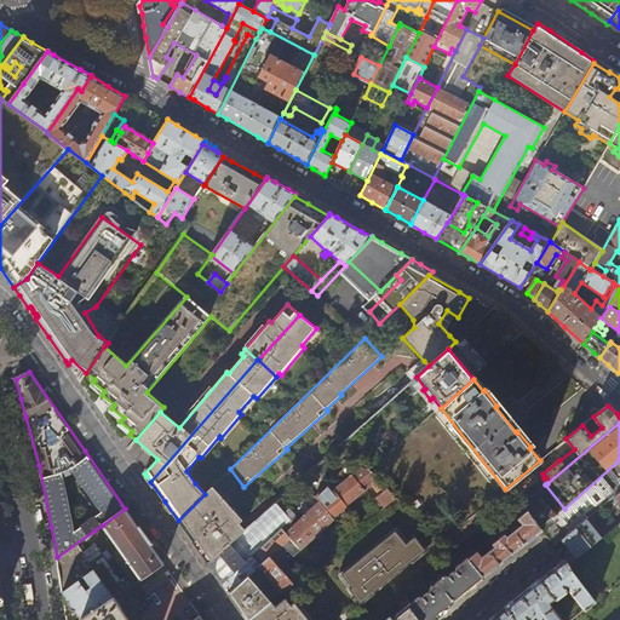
[(332,453),(344,441),(339,436),(327,447),(332,453)]
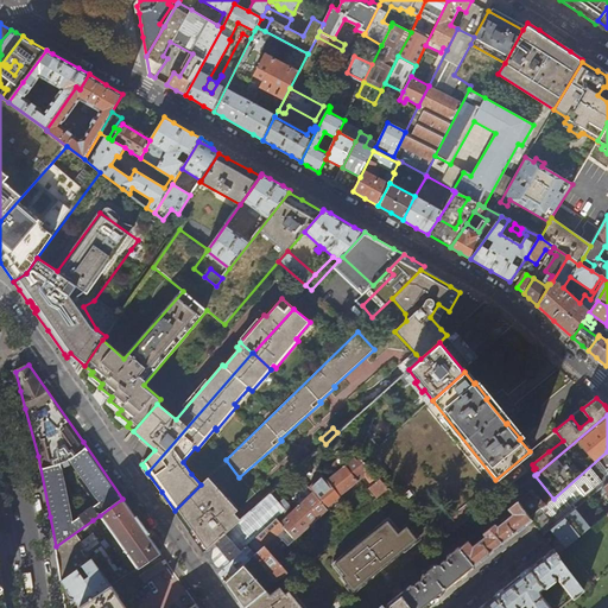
[(353,449),(340,461),(359,482),(365,477),(372,487),(369,488),(378,499),(390,489),(353,449)]
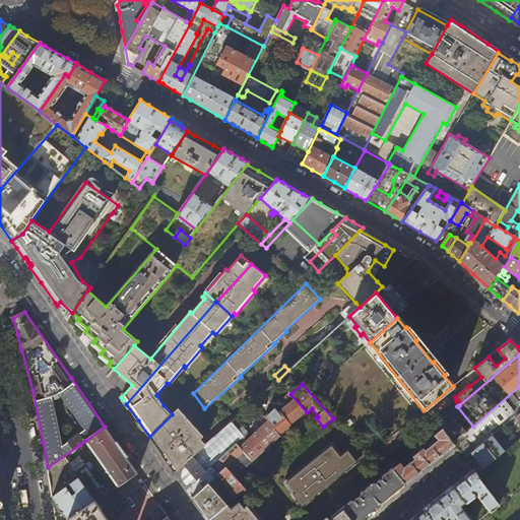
[(424,410),(377,449),(383,457),(450,401),(447,397),(457,389),(454,385),(453,386),(424,410)]
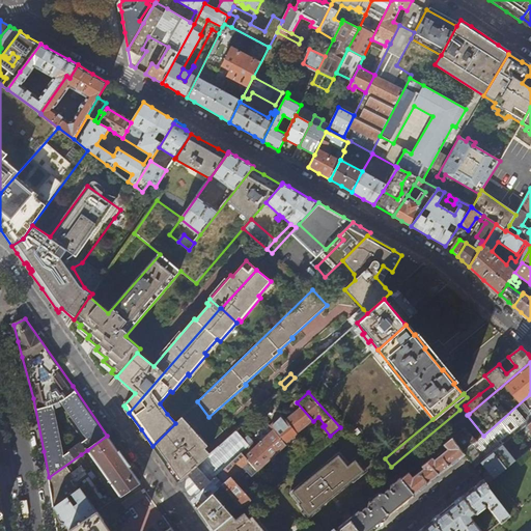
[(530,394),(483,436),(463,453),(464,454),(475,468),(530,421),(530,394)]
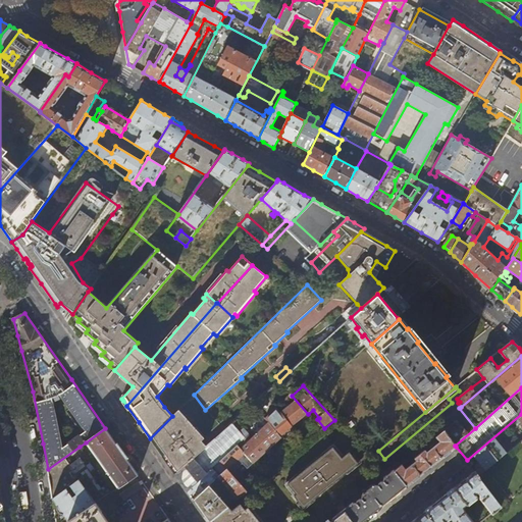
[(295,403),(281,413),(293,426),(308,414),(292,396),(290,398),(295,403)]
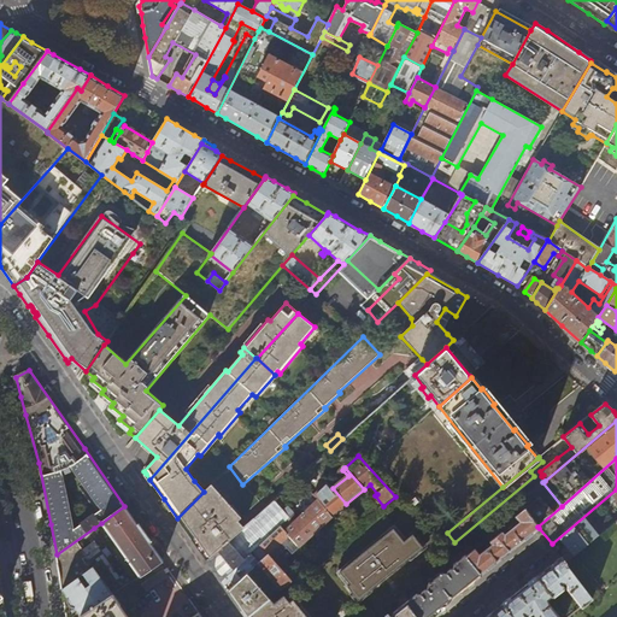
[(538,527),(562,506),(542,482),(518,503),(524,510),(524,511),(538,527)]
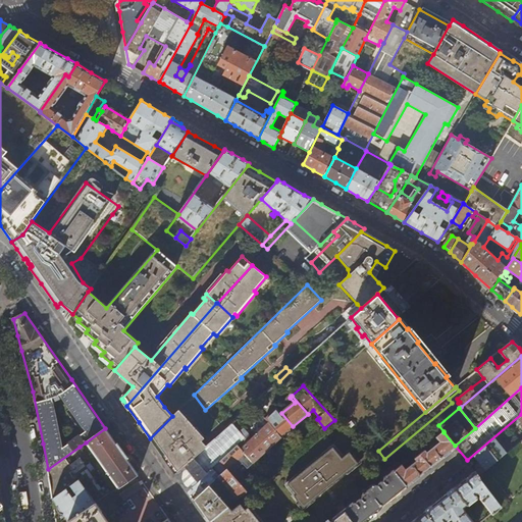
[(276,422),(271,426),(280,436),(293,427),(293,426),(281,413),(277,409),(271,415),(276,422)]
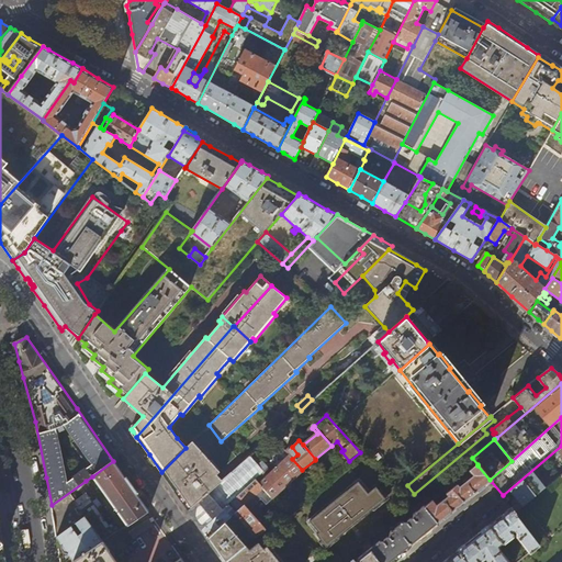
[(220,473),(192,441),(186,448),(161,472),(175,491),(186,507),(188,510),(222,481),(218,478),(216,475),(220,473)]
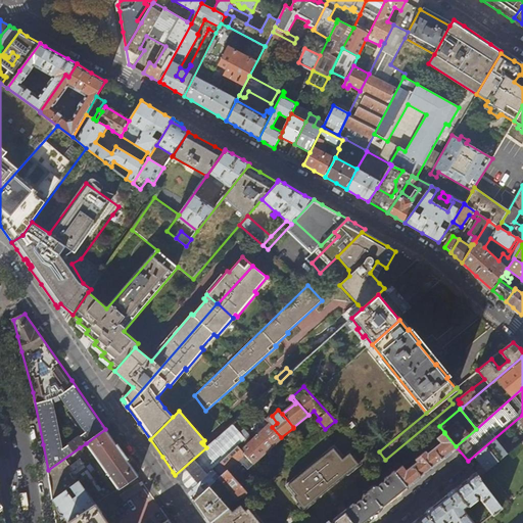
[(522,415),(468,461),(476,472),(479,478),(522,441),(522,415)]
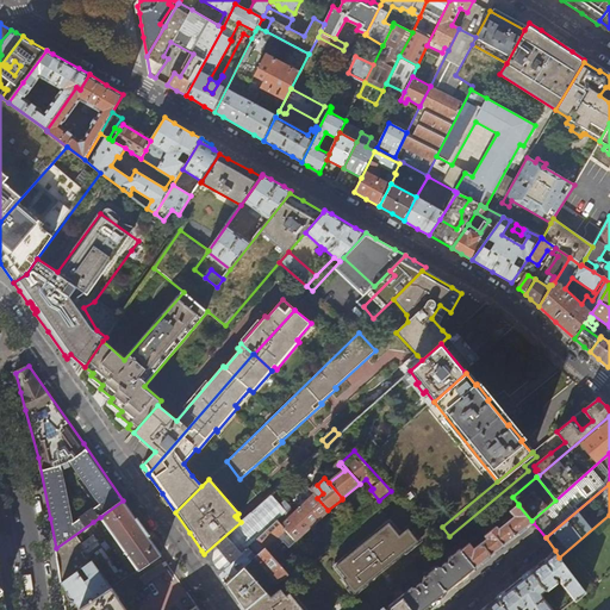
[(219,574),(257,540),(278,521),(287,512),(281,505),(287,500),(277,490),(241,522),(204,554),(212,565),(219,574)]
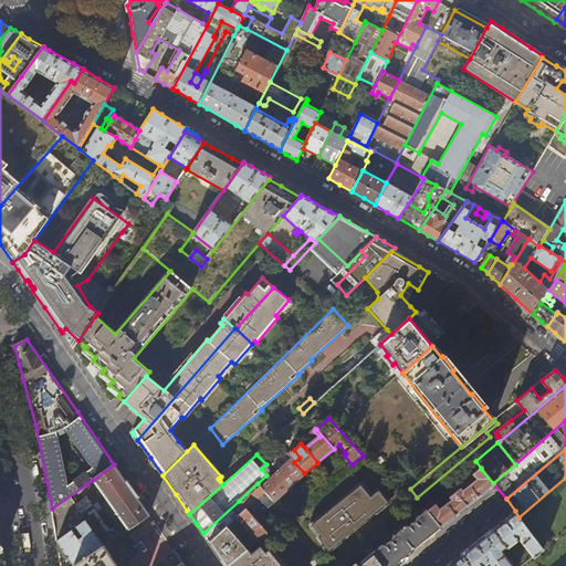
[(305,475),(304,473),(294,462),(292,459),(261,488),(275,503),(305,475)]
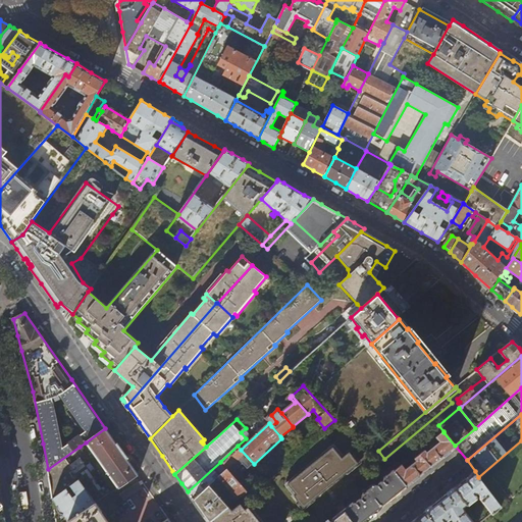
[(123,453),(105,428),(86,442),(118,486),(138,474),(123,453)]
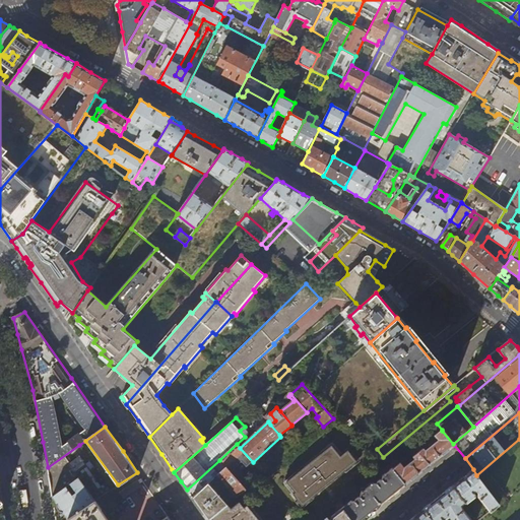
[(454,445),(453,444),(442,431),(435,437),(438,441),(425,451),(424,449),(413,457),(414,459),(404,467),(401,463),(394,470),(405,484),(428,467),(443,455),(454,445)]
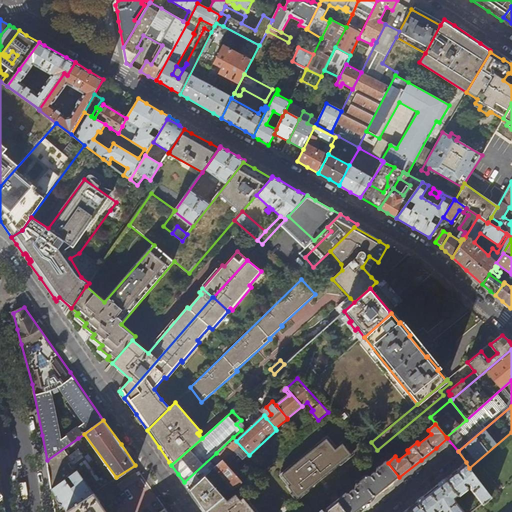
[(511,511),(511,432),(469,468),(468,469),(491,497),(482,504),(472,511),(511,511)]
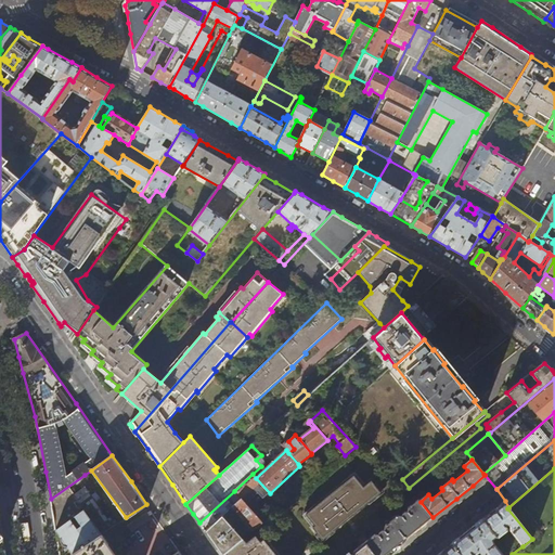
[(256,478),(253,474),(234,491),(242,499),(246,504),(260,492),(256,488),(258,485),(270,499),(273,495),(270,493),(256,478)]
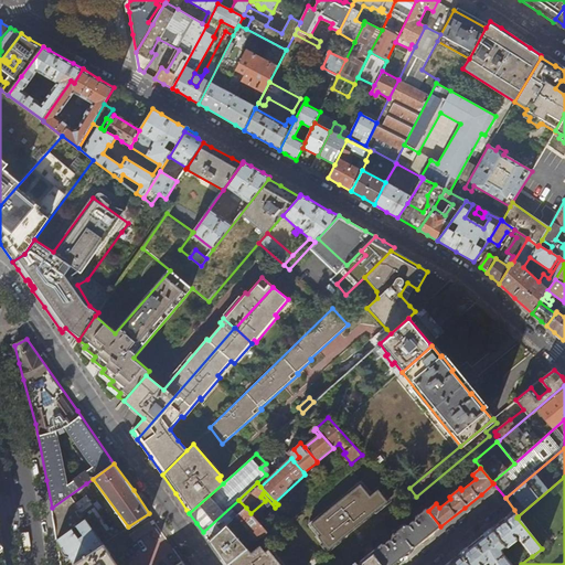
[(86,483),(52,508),(54,520),(57,539),(86,516),(93,511),(112,537),(120,532),(86,483)]
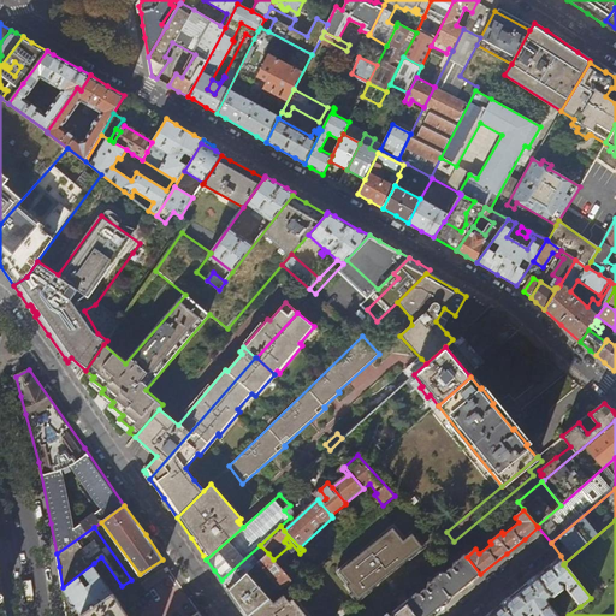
[(347,586),(359,599),(424,546),(413,534),(403,540),(392,528),(339,572),(350,584),(347,586)]
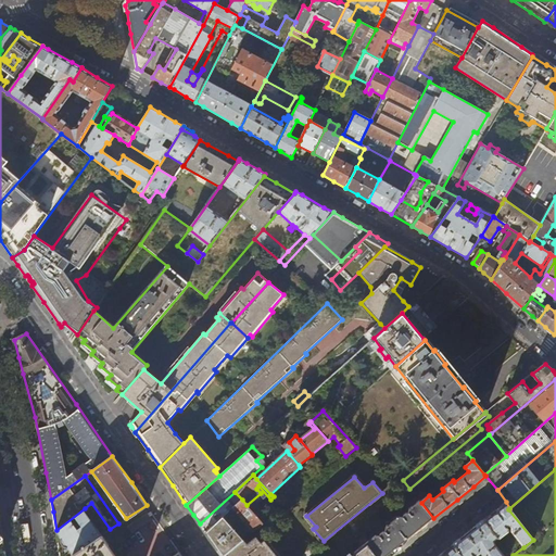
[(212,527),(242,500),(235,492),(200,523),(202,528),(209,522),(212,527)]
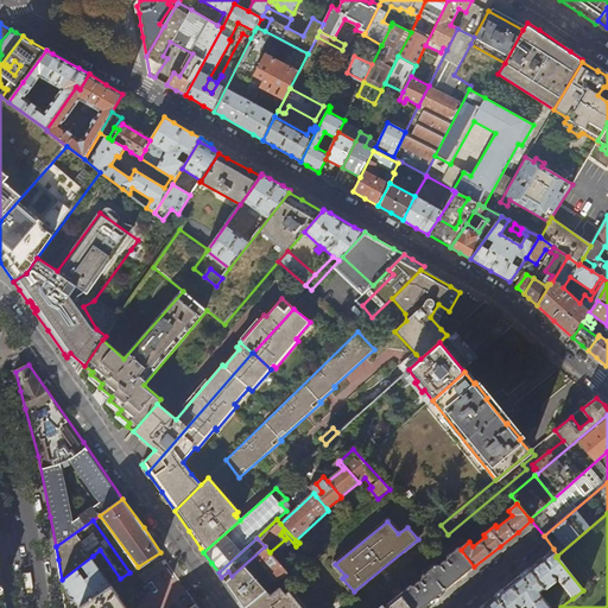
[(283,568),(270,552),(265,546),(232,576),(225,582),(230,590),(238,600),(240,603),(242,607),(265,590),(264,588),(274,578),(277,581),(287,572),(283,568)]
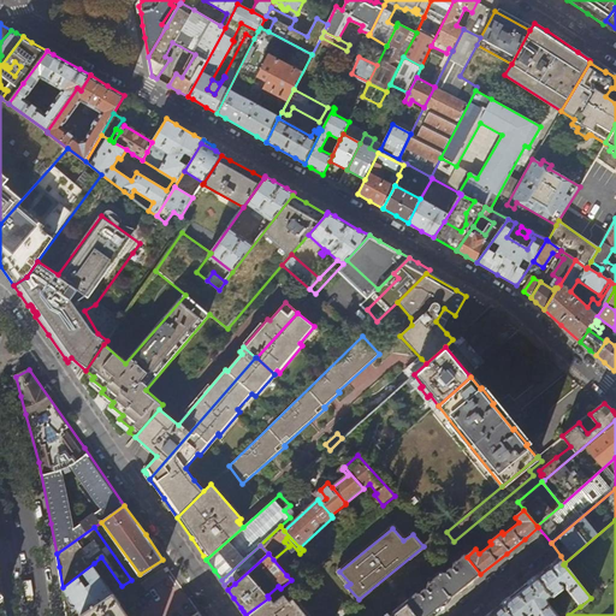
[(428,615),(451,598),(480,574),(467,557),(465,555),(452,563),(452,568),(450,568),(448,568),(446,570),(446,573),(443,572),(427,585),(427,588),(425,588),(422,588),(421,591),(420,592),(421,593),(416,593),(404,603),(415,615),(428,615)]
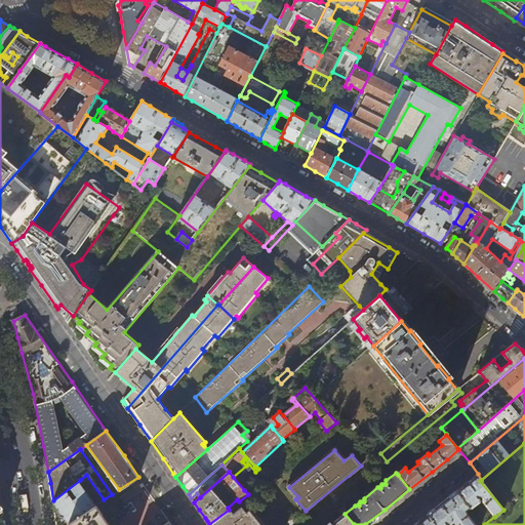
[(480,481),(481,480),(478,474),(465,485),(454,492),(468,509),(471,509),(479,502),(479,499),(477,497),(479,495),(481,498),(482,502),(494,517),(503,510),(480,481)]
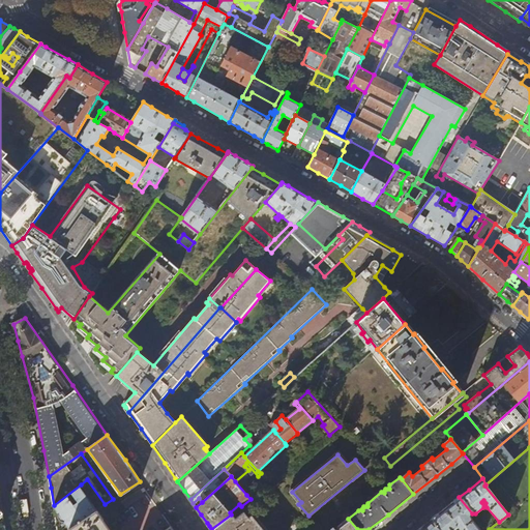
[(97,508),(81,484),(54,505),(55,514),(57,529),(64,529),(96,509),(97,508)]
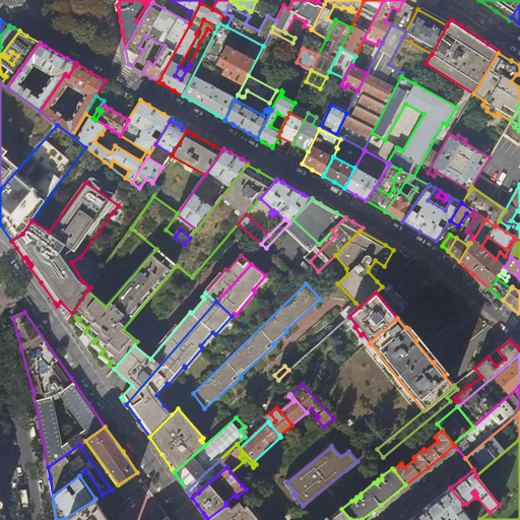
[(119,492),(122,497),(141,484),(137,479),(119,492)]
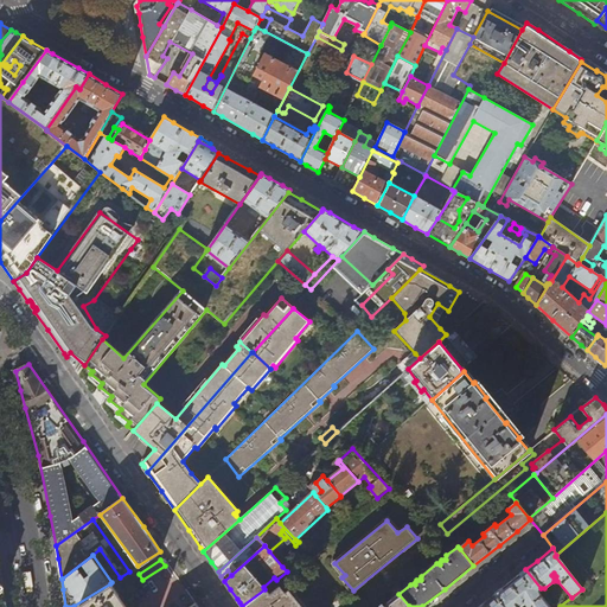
[(538,590),(541,588),(525,569),(509,582),(492,596),(500,606),(519,606),(524,605),(525,606),(549,606),(541,596),(538,590)]
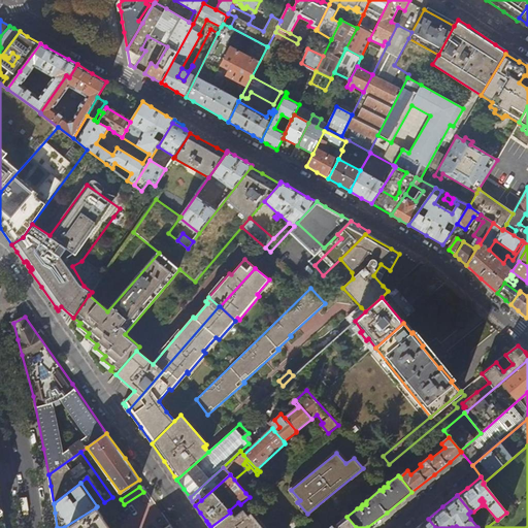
[(109,527),(96,507),(64,527),(109,527)]
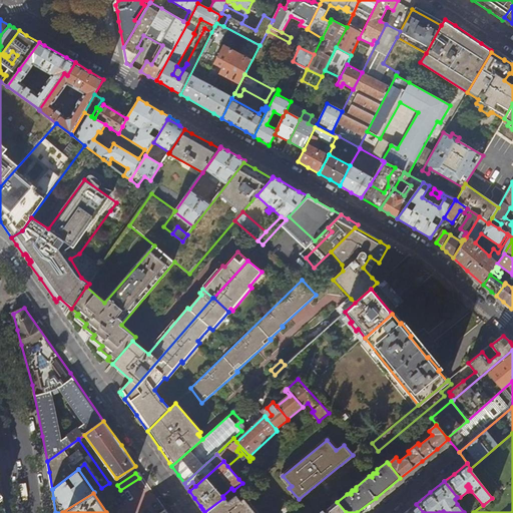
[(254,512),(242,498),(240,501),(235,495),(226,501),(223,498),(204,512),(254,512)]
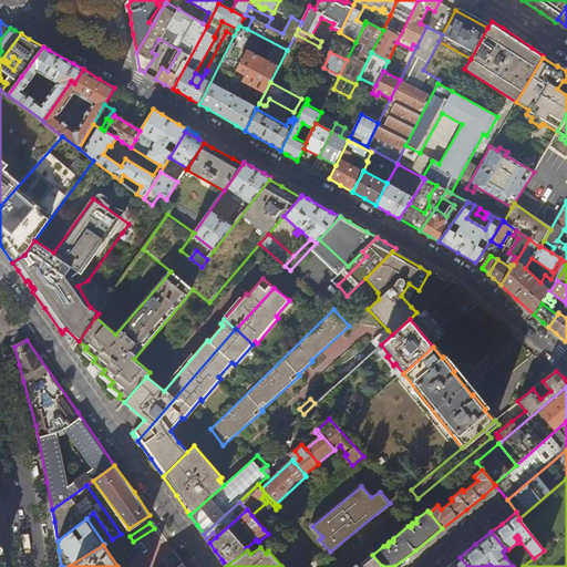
[(382,566),(372,555),(362,564),(361,566),(382,566)]
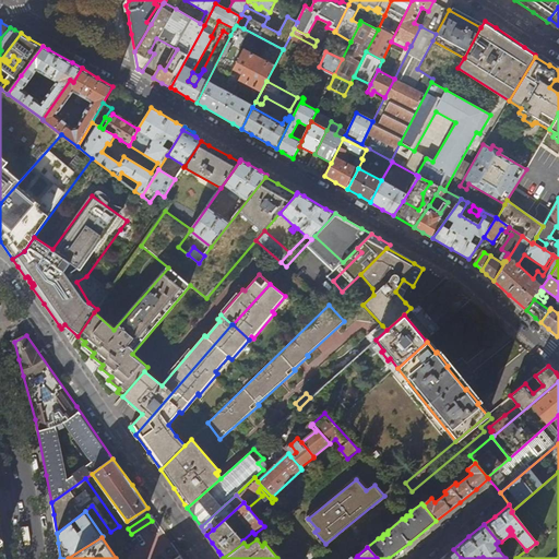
[(461,558),(453,549),(440,558),(461,558)]
